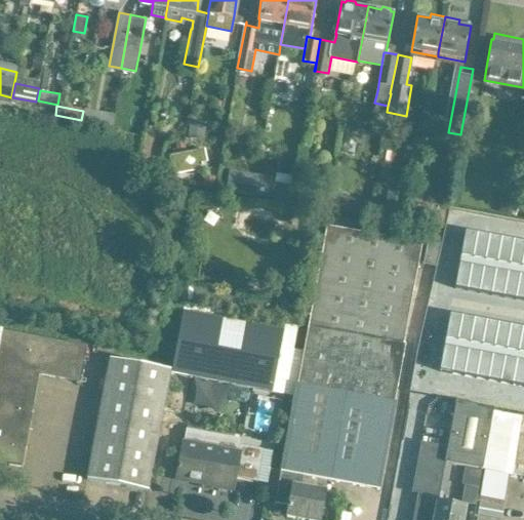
[(84,111),(83,111),(81,120),(113,125),(116,111),(85,106),(84,111)]
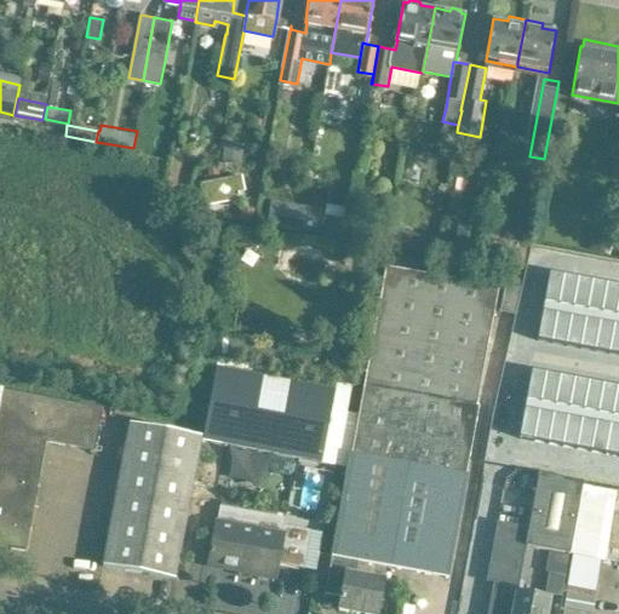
[(227,137),(224,158),(244,159),(246,139),(227,137)]
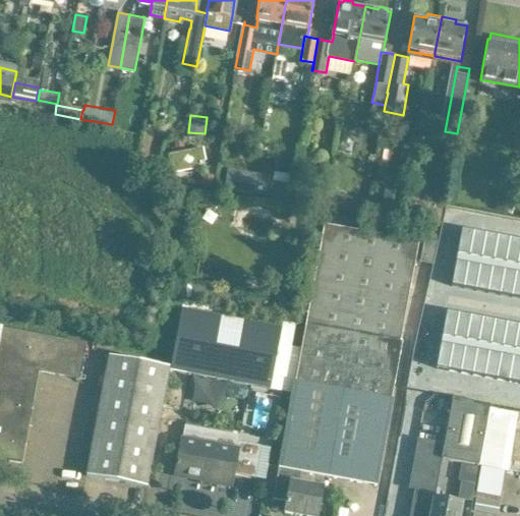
[(172,170),(207,163),(203,145),(168,152),(172,170)]
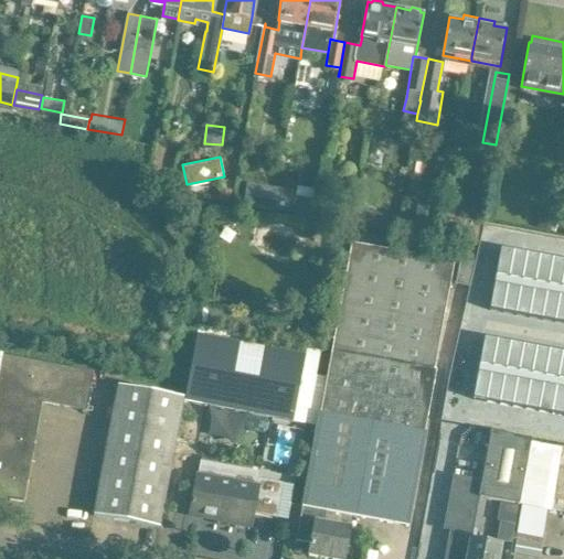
[(221,183),(219,197),(231,200),(234,185),(221,183)]
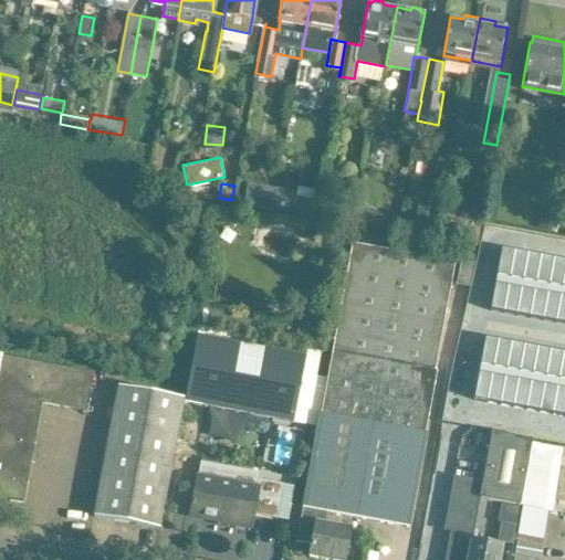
[(239,187),(236,199),(249,202),(252,190),(239,187)]
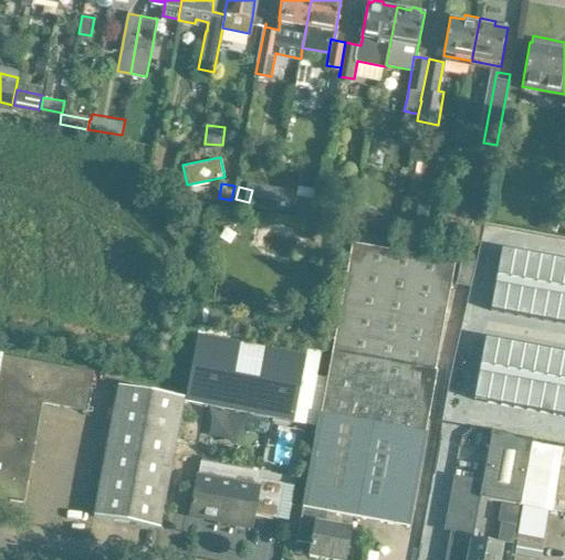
[(271,210),(292,214),(295,193),(275,189),(271,210)]
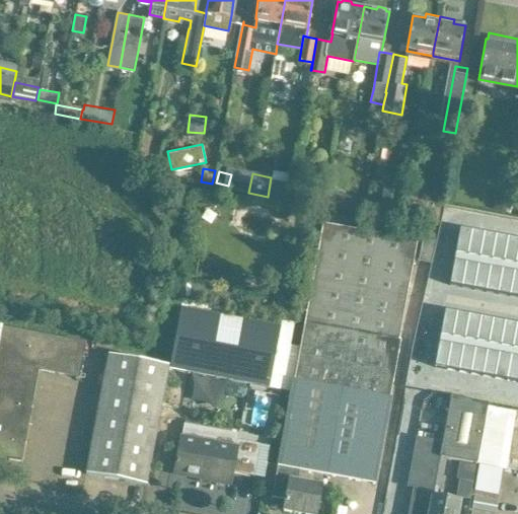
[(271,177),(268,197),(287,200),(291,180),(271,177)]
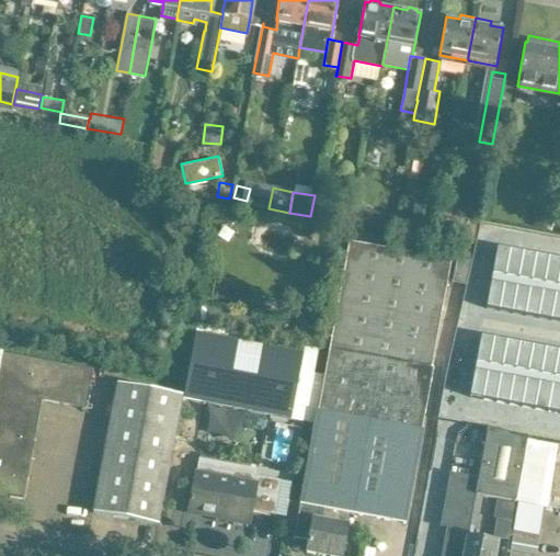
[(357,206),(355,220),(369,223),(372,208),(357,206)]
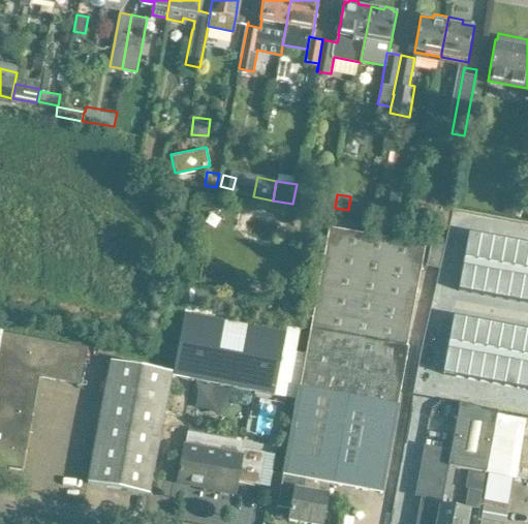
[(382,490),(399,402),(409,344),(407,343),(426,243),(330,225),(282,471),(276,504),(290,507),(288,518),(321,523),(328,492),(296,487),(299,474),(382,490)]
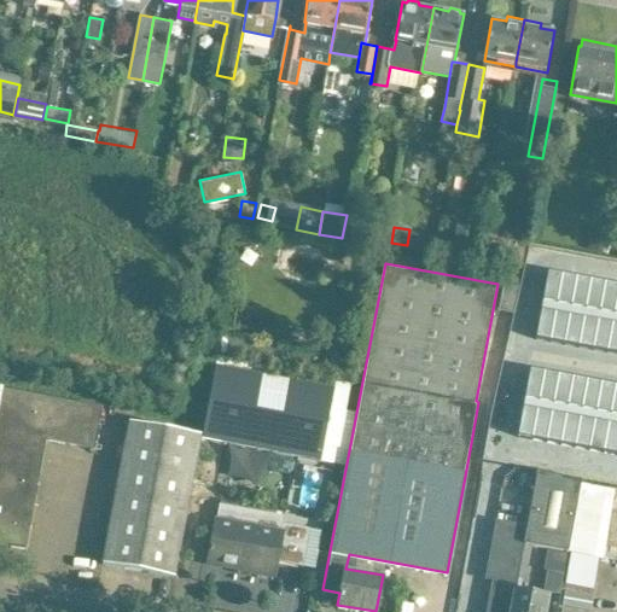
[(616,281),(548,268),(536,336),(616,350),(616,281)]
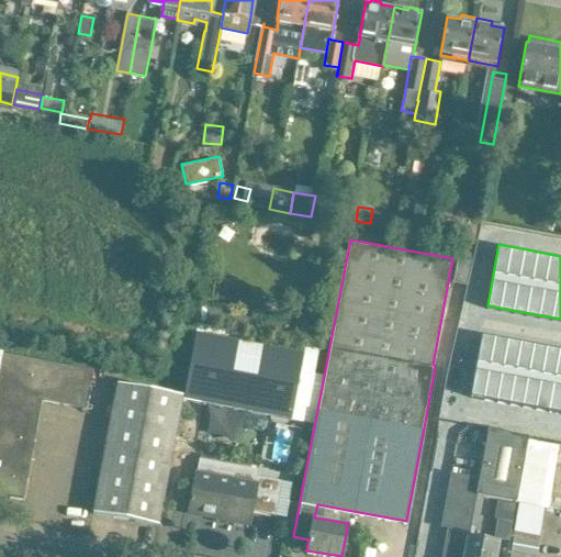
[(473,258),(459,255),(453,279),(468,282),(473,258)]
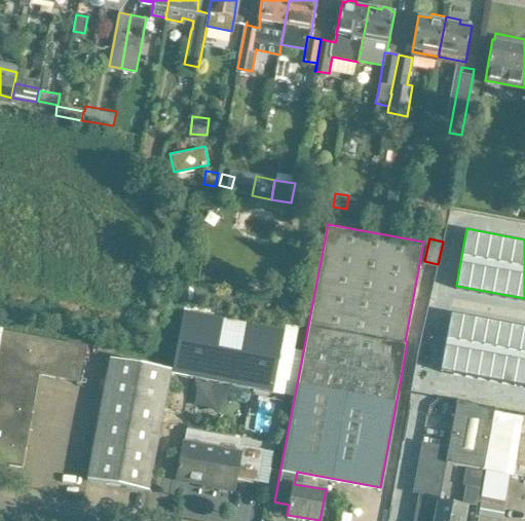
[(186,283),(184,294),(268,310),(270,299),(186,283)]
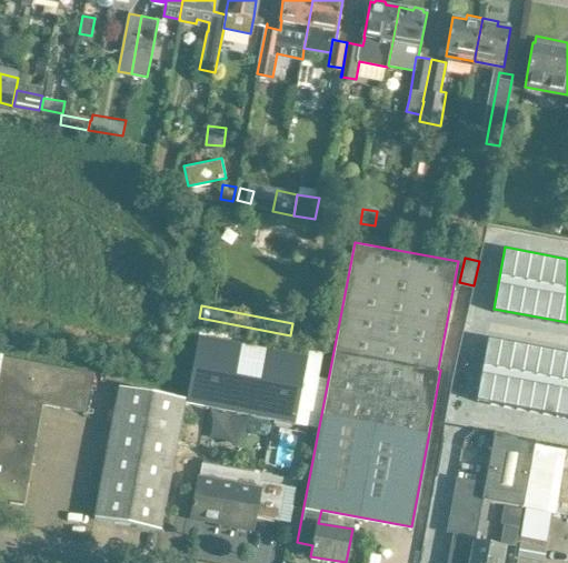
[(300,313),(297,335),(315,339),(318,317),(300,313)]
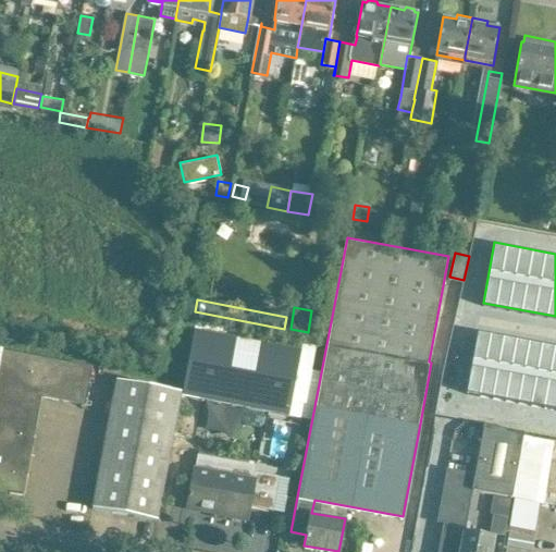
[(555,344),(478,330),(467,390),(555,406),(555,344)]
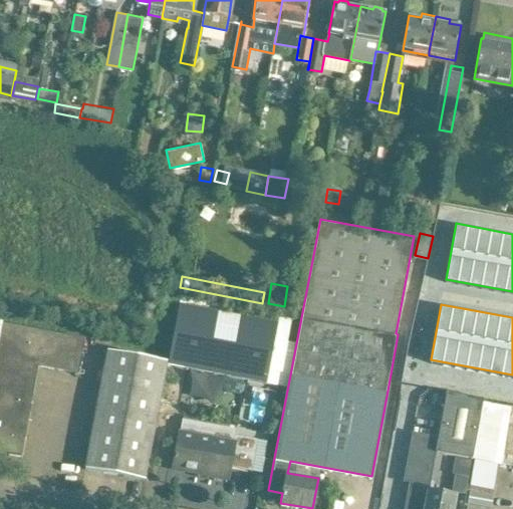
[(179,305),(169,361),(267,380),(277,324),(179,305)]
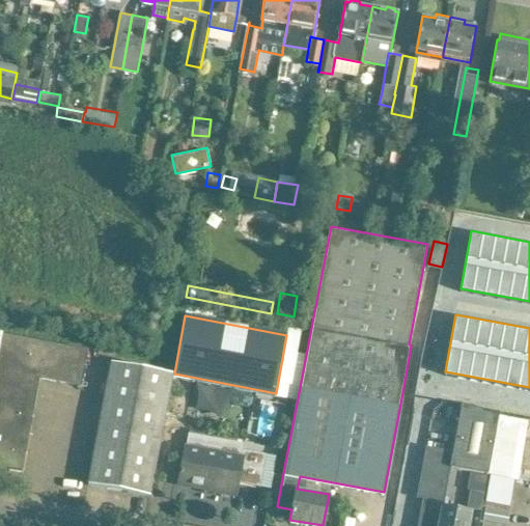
[(0,465),(23,470),(40,377),(81,385),(88,347),(0,329),(0,465)]
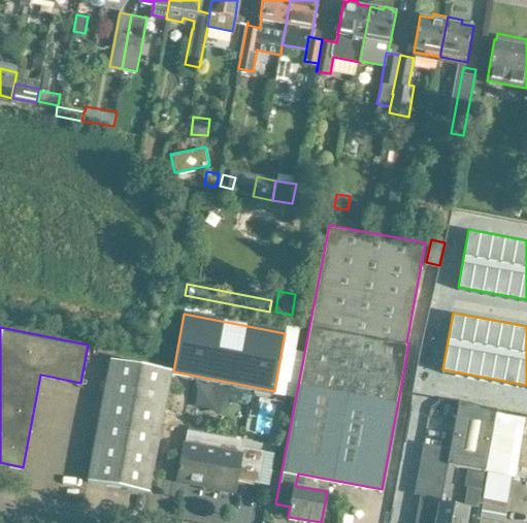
[(111,357),(89,479),(150,490),(172,368),(111,357)]
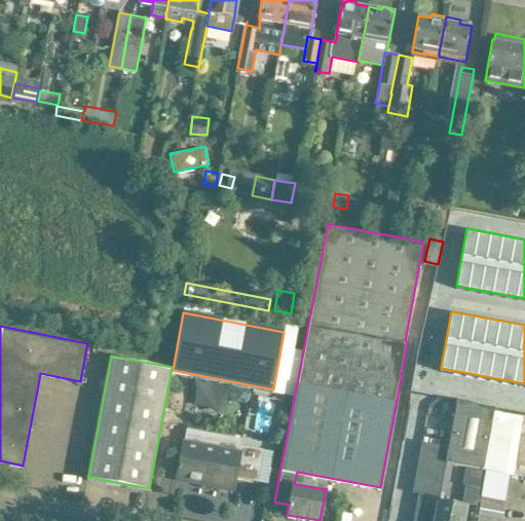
[(418,491),(412,520),(438,520),(442,500),(439,499),(446,460),(484,468),(495,406),(457,399),(449,444),(422,440),(412,490),(418,491)]
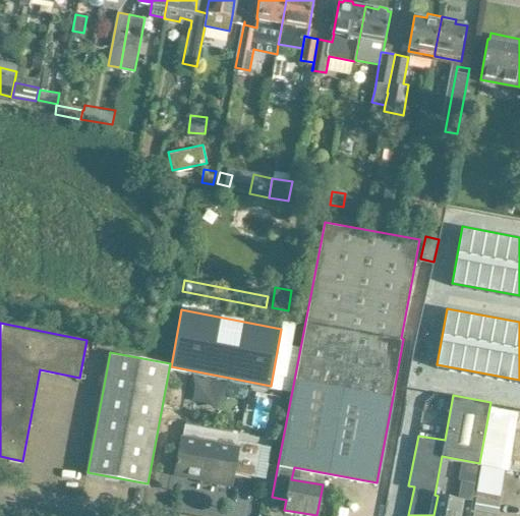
[(181,435),(175,472),(231,482),(233,471),(254,475),(261,445),(238,440),(237,446),(181,435)]
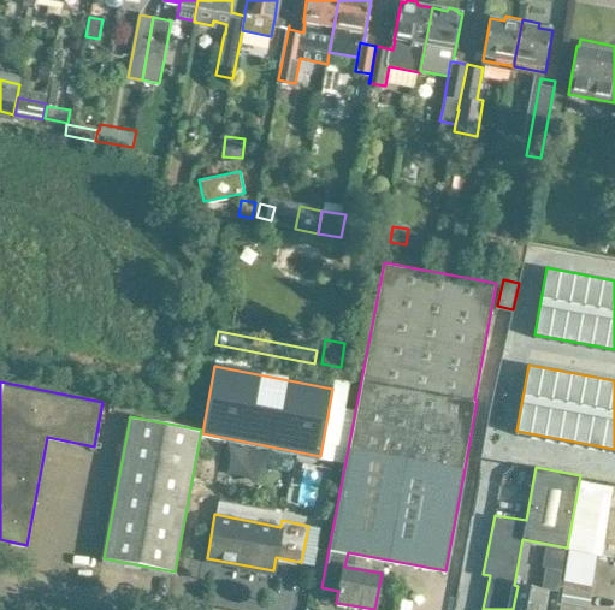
[(518,586),(513,609),(542,609),(547,591),(518,586)]
